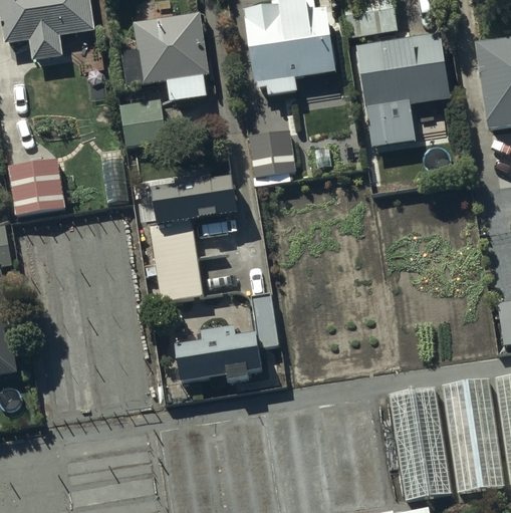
[(0,18),(4,43),(29,39),(32,59),(62,55),(59,34),(95,28),(90,0),(0,0),(0,18)]
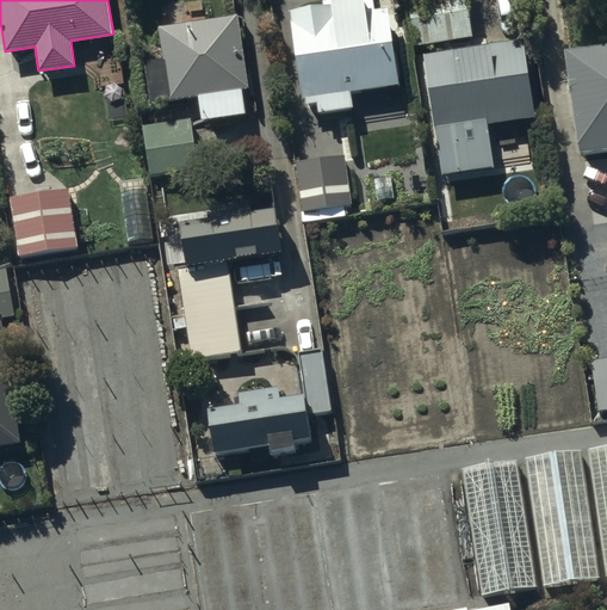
[(329,0),(330,2),(290,8),(302,98),(305,97),(307,104),(317,103),(319,112),(353,108),(351,90),(397,84),(388,7),(375,8),(372,0),(329,0)]
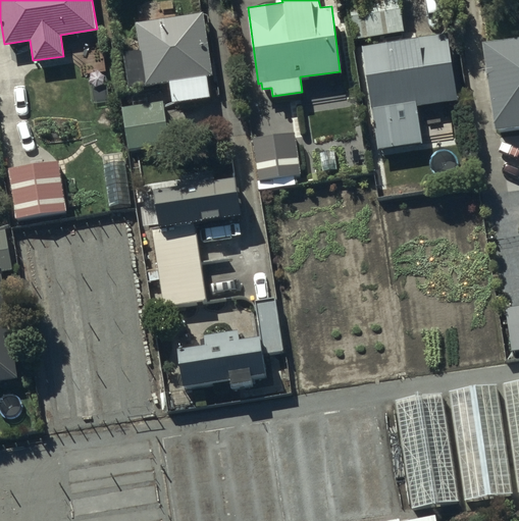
[(347,0),(354,39),(404,32),(398,0),(347,0)]
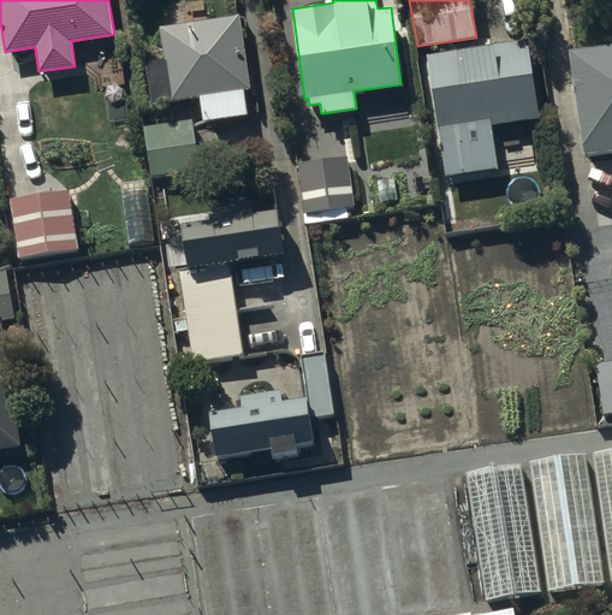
[(251,89),(241,12),(160,28),(165,57),(146,60),(152,102),(198,95),(203,122),(247,114),(243,90),(251,89)]
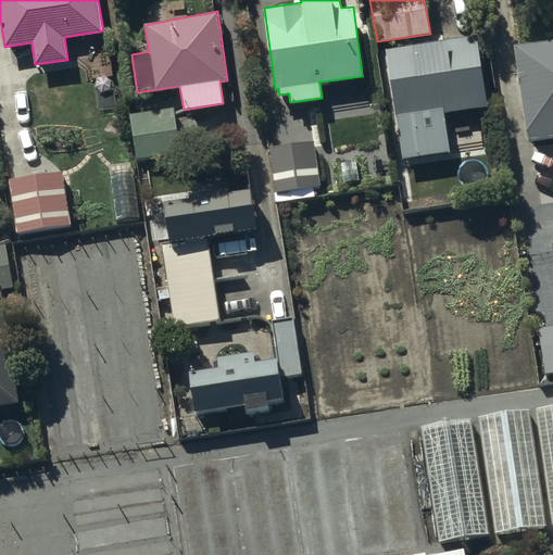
[(475,35),(386,49),(402,158),(450,151),(444,112),(485,106),(475,35)]
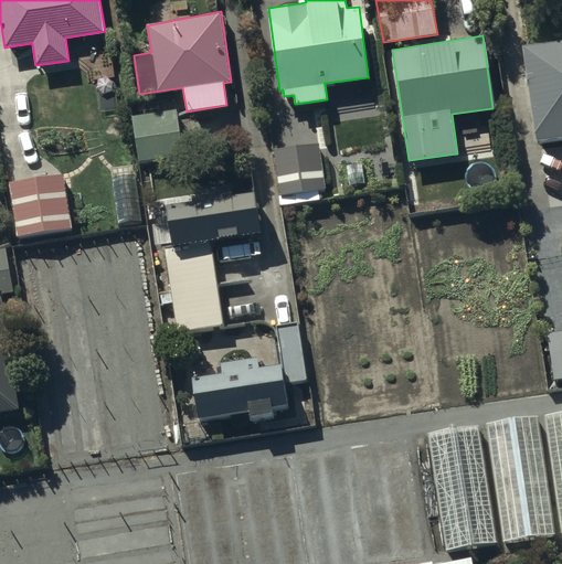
[(561,36),(520,43),(533,140),(561,136),(561,36)]
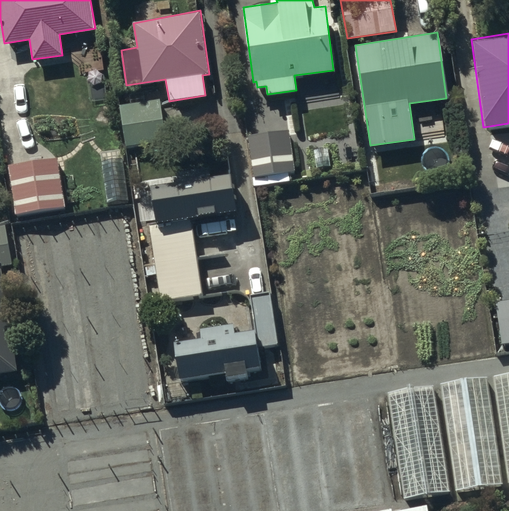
[(130,104),(119,106),(125,147),(164,140),(157,99),(144,102),(143,98),(129,100),(130,104)]
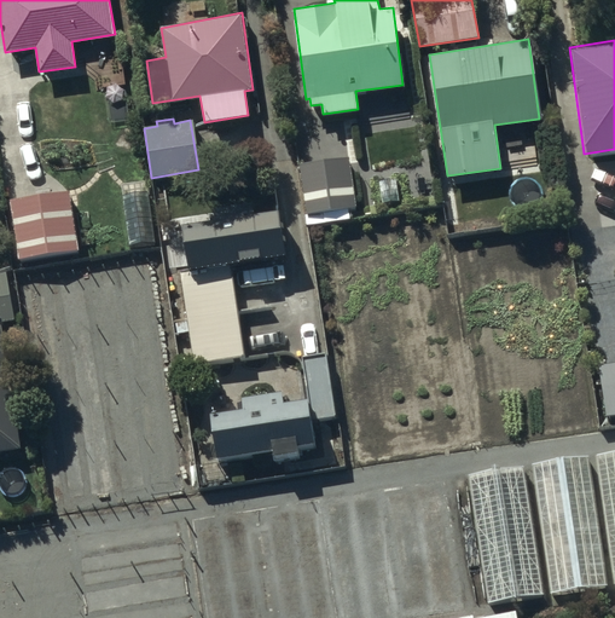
[(349,159),(299,165),(305,214),(355,208),(349,159)]
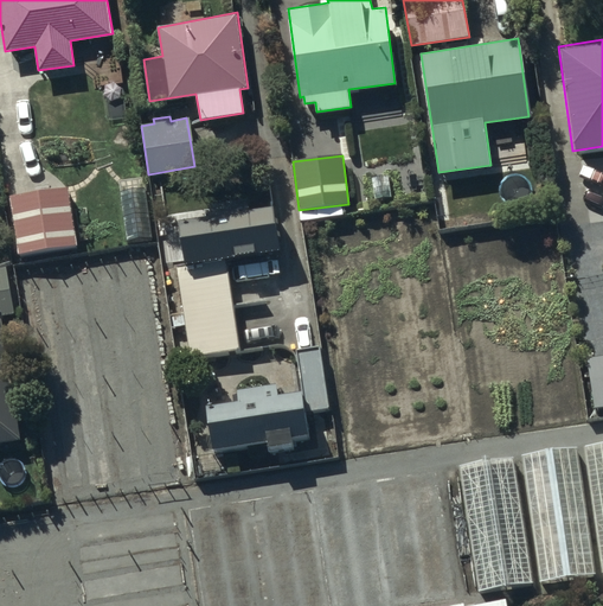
[(68,186),(8,195),(17,254),(76,246),(68,186)]
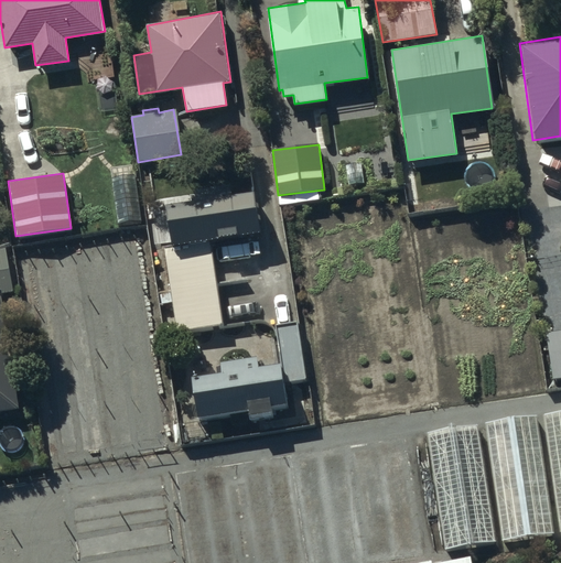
[(173,245),(163,246),(176,332),(224,324),(211,241),(261,234),(255,191),(233,194),(232,184),(193,190),(194,198),(166,203),(173,245)]
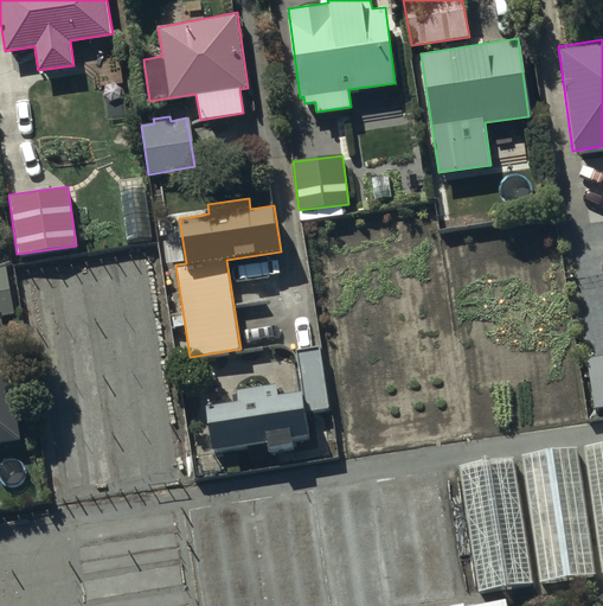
[(0,316),(13,313),(8,286),(13,285),(11,273),(7,274),(6,267),(0,268),(0,316)]
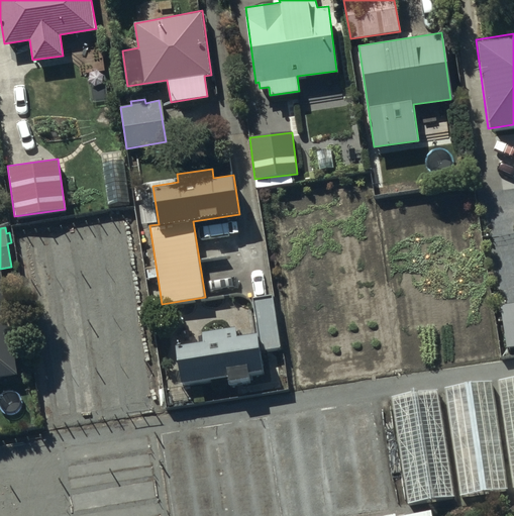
[(1,270),(0,270),(0,377),(17,374),(1,270)]
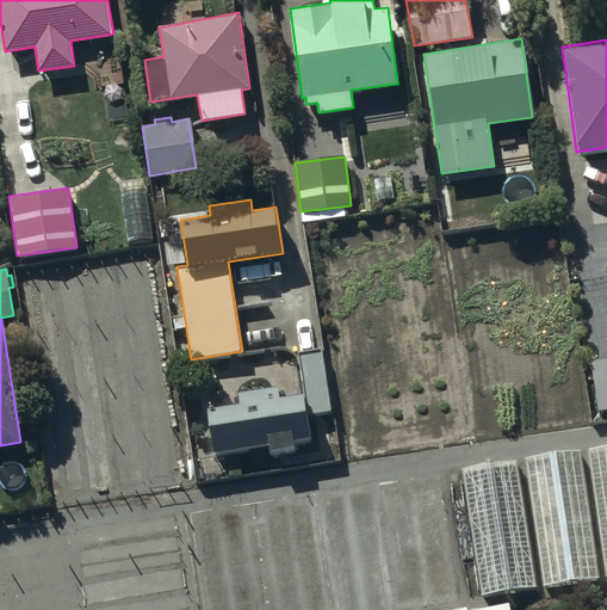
[(326,417),(315,356),(292,359),(299,400),(274,405),(272,394),(233,401),(234,411),(205,416),(212,458),(265,449),(267,458),(290,454),(289,447),(308,443),(304,420),(326,417)]
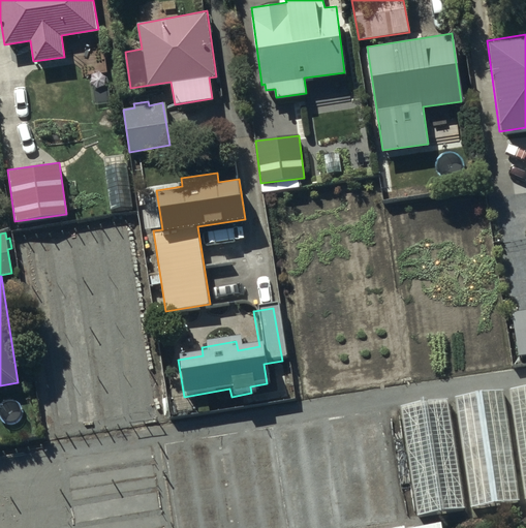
[(525,308),(511,311),(516,354),(525,352),(525,308)]
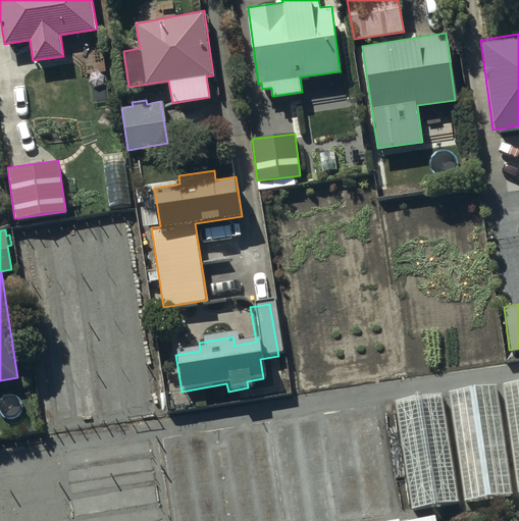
[(518,380),(501,383),(515,491),(518,490),(518,380)]
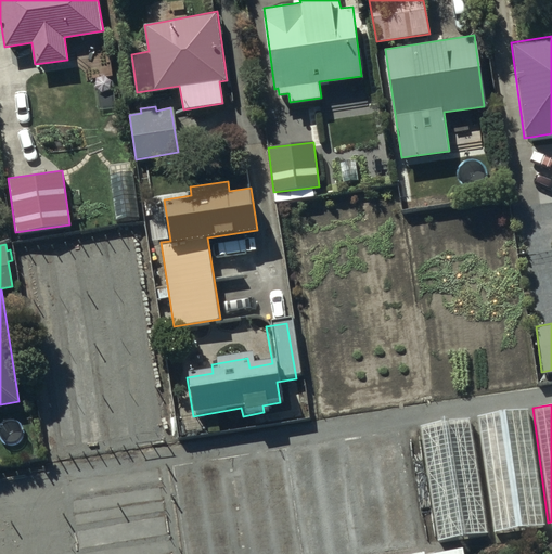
[(492,532),(541,524),(525,409),(476,415),(492,532)]
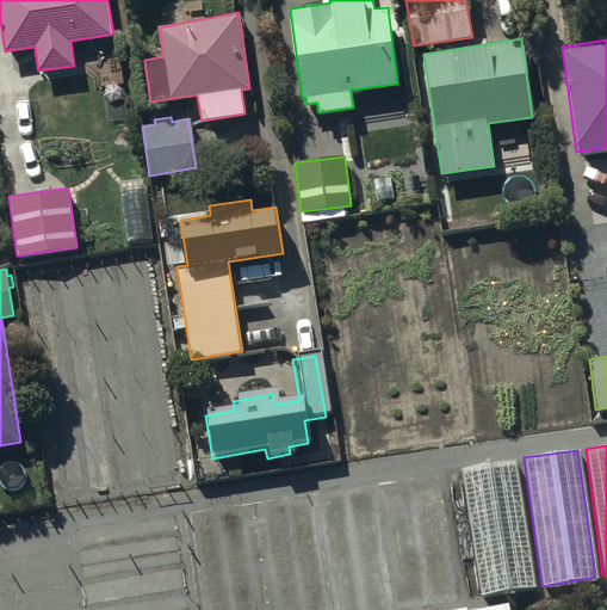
[(513,461),(460,469),(479,595),(532,586),(513,461)]
